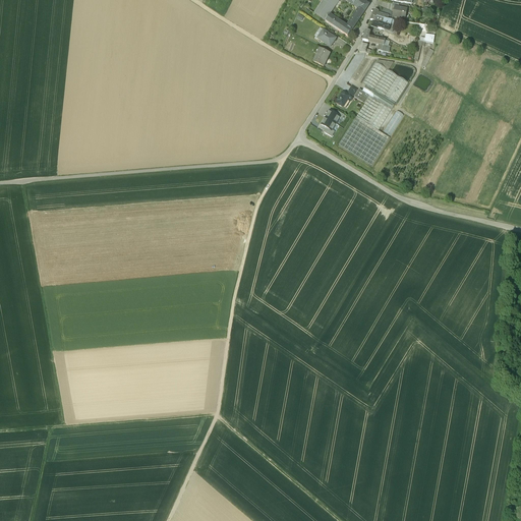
[(340,0),(323,0),(324,0),(322,3),(333,10),(334,9),(337,6),(340,0)]
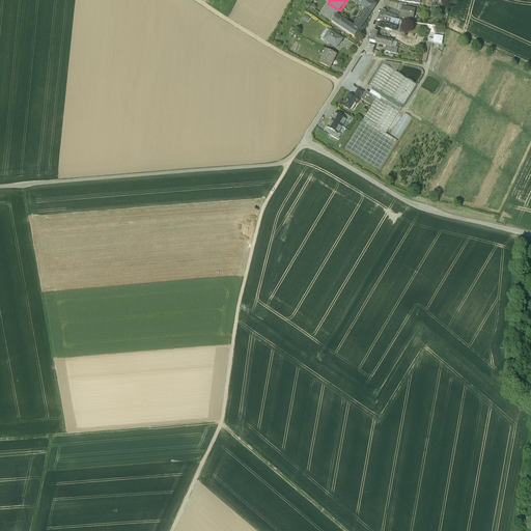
[(375,5),(367,0),(354,0),(366,8),(371,12),(375,5)]
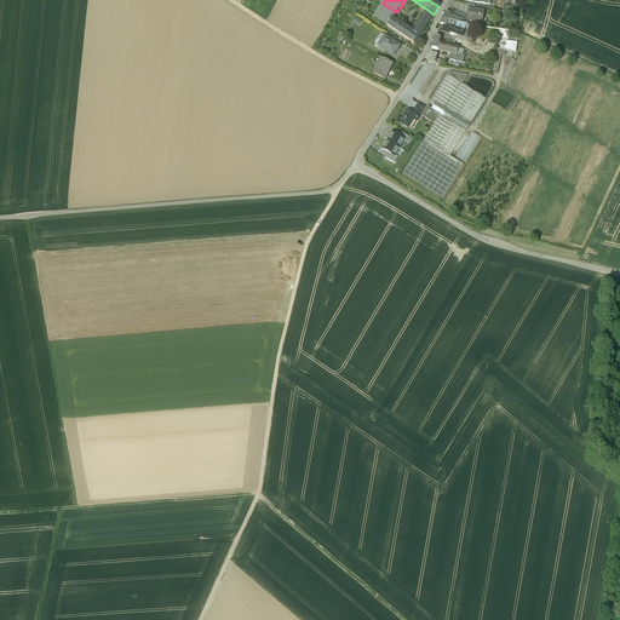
[(383,4),(374,17),(388,26),(392,18),(396,12),(383,4)]
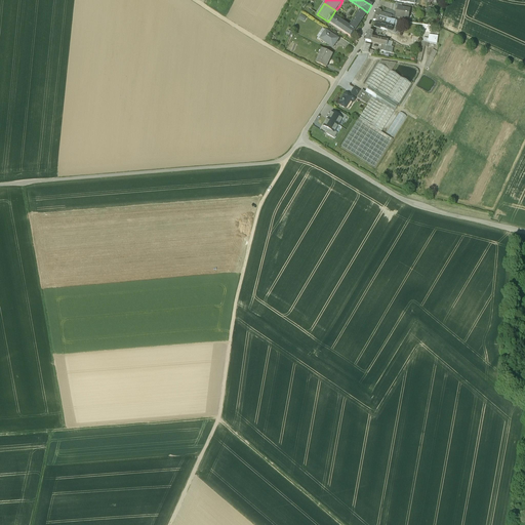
[(402,8),(398,7),(398,8),(399,8),(398,12),(397,12),(396,16),(405,18),(406,14),(407,14),(409,14),(410,10),(402,8)]
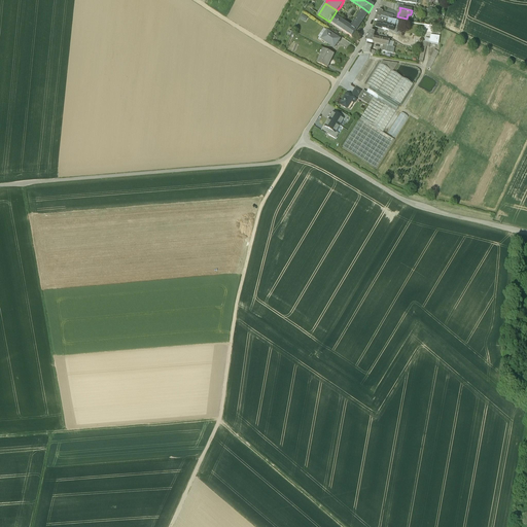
[(363,8),(353,24),(358,28),(369,12),(363,8)]
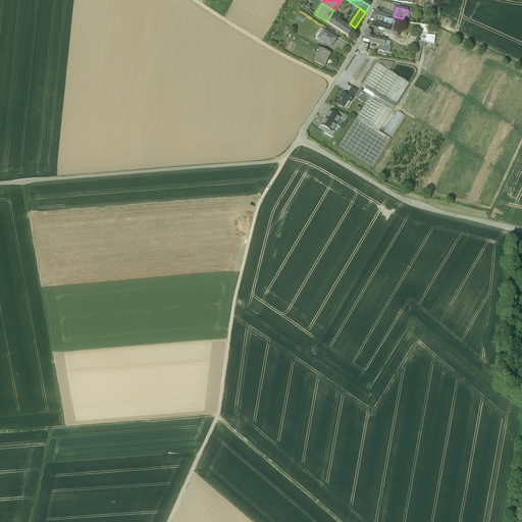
[(348,28),(330,15),(326,21),(349,37),(355,28),(350,23),(348,28)]
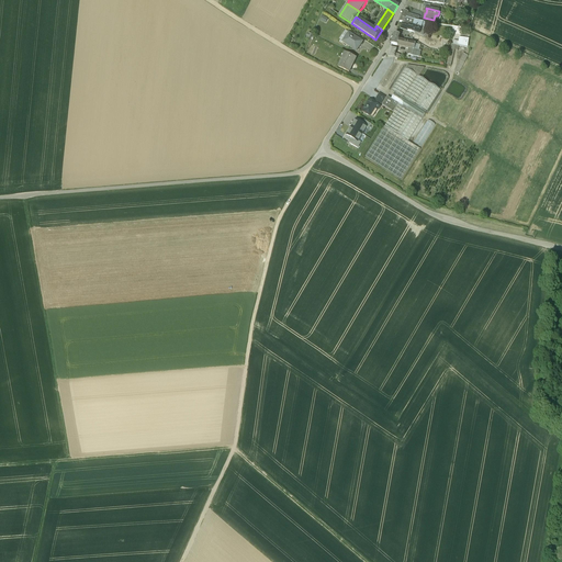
[(348,33),(343,42),(351,48),(352,47),(357,51),(362,43),(357,38),(348,33)]
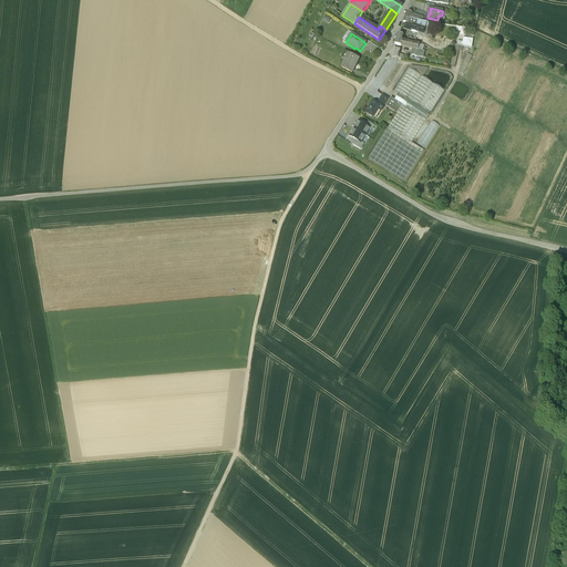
[(462,37),(461,41),(456,41),(455,44),(471,48),(473,39),(462,37)]
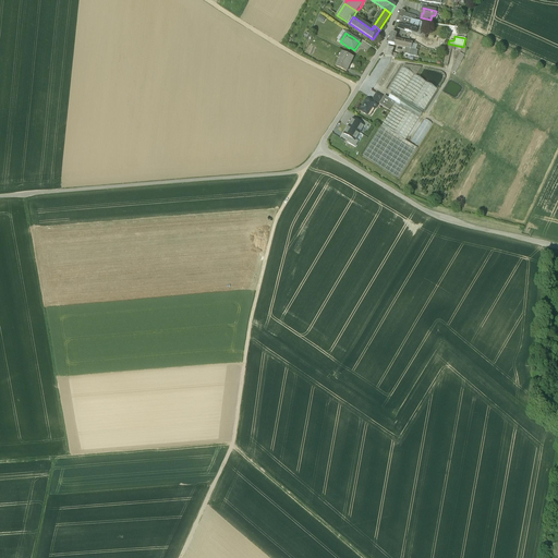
[(401,41),(396,39),(395,45),(407,48),(411,49),(413,44),(401,41)]
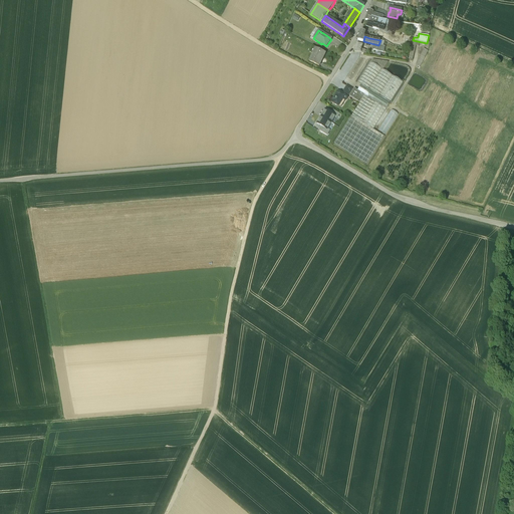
[(362,45),(356,43),(354,51),(360,52),(360,51),(362,45)]
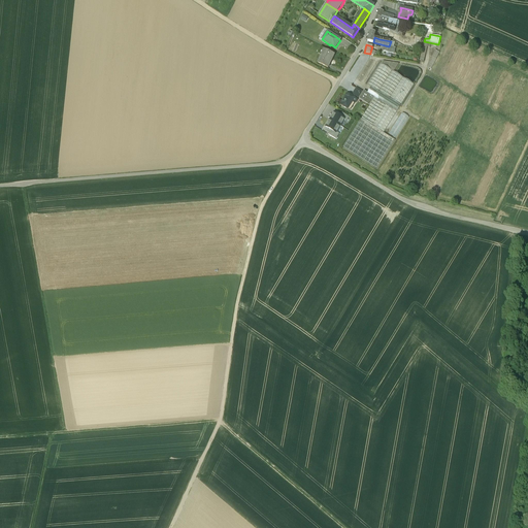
[(333,54),(325,50),(318,63),(328,68),(330,63),(328,62),(333,54)]
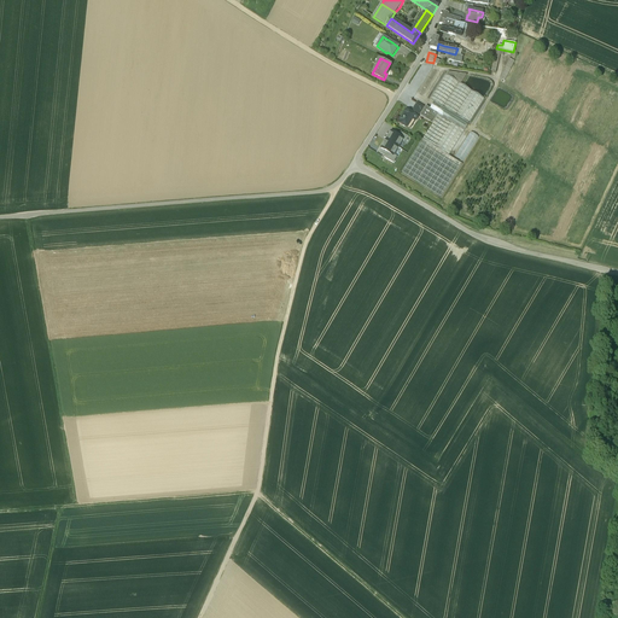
[(505,79),(514,60),(508,58),(500,76),(505,79)]
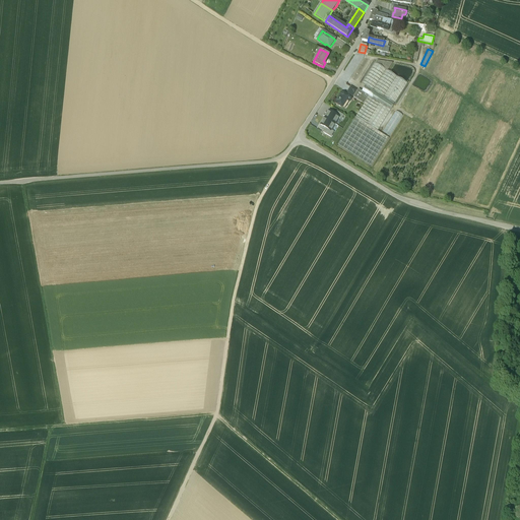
[(375,62),(362,83),(366,86),(362,91),(369,96),(364,104),(338,144),(371,166),(389,138),(377,131),(407,83),(375,62)]
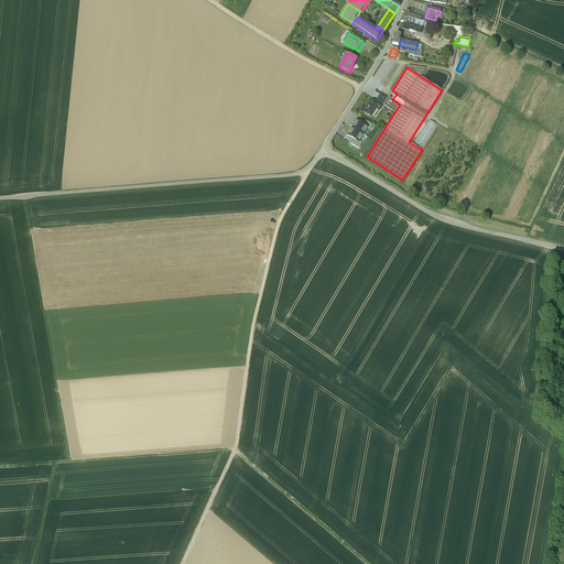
[(386,97),(380,94),(377,99),(382,104),(386,97)]
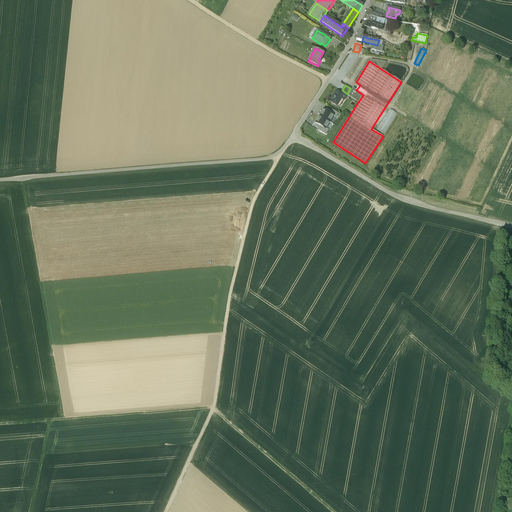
[(356,90),(353,88),(348,95),(358,102),(363,95),(356,90)]
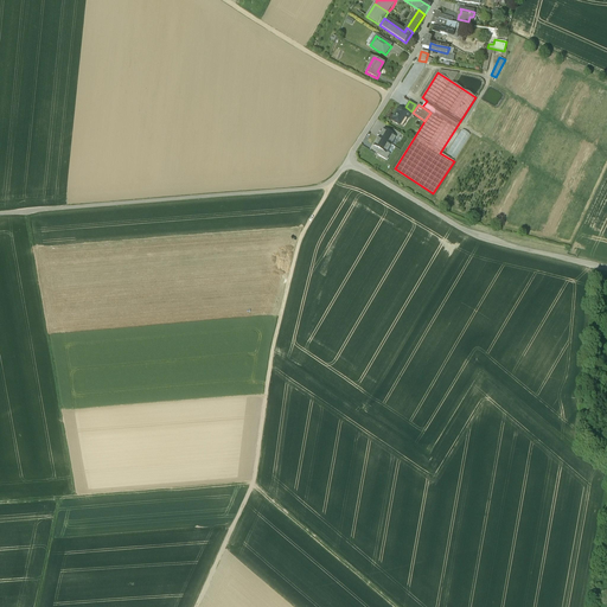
[(402,110),(398,108),(390,120),(395,123),(396,122),(400,125),(404,117),(407,119),(410,115),(402,109),(402,110)]
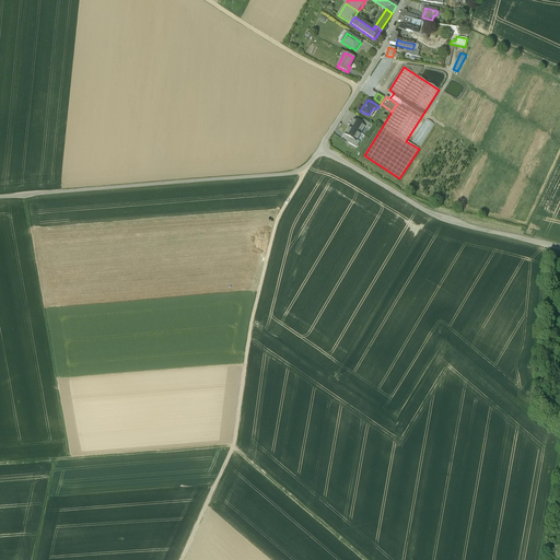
[(365,126),(360,123),(354,119),(350,127),(361,133),(365,127),(365,126)]
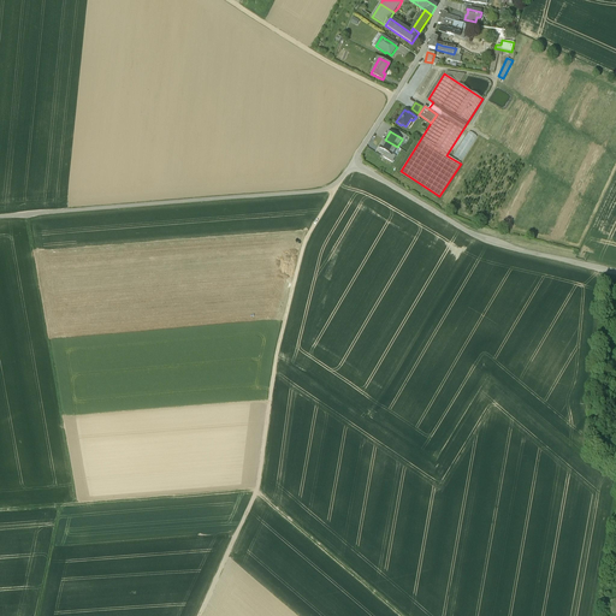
[(408,136),(398,131),(396,135),(402,138),(402,140),(404,142),(408,136)]
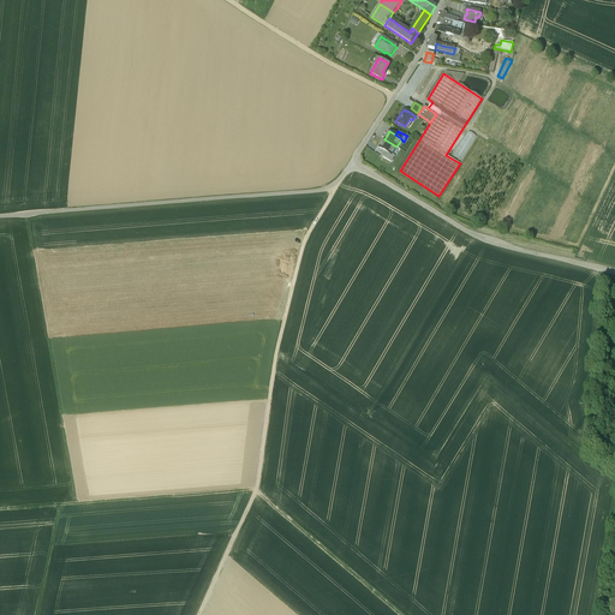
[(453,155),(461,160),(476,136),(469,131),(465,138),(467,139),(463,147),(459,144),(453,155)]
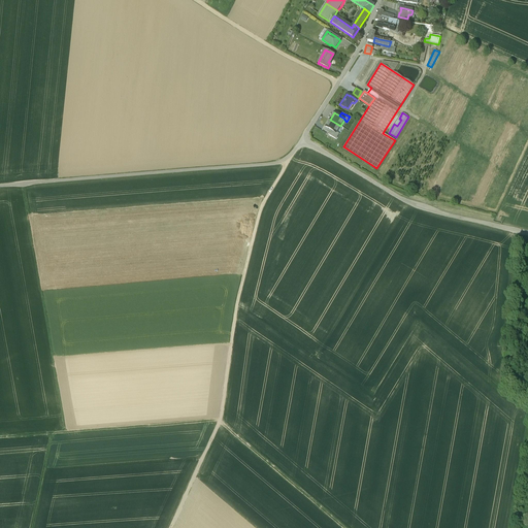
[(340,126),(330,120),(326,127),(331,130),(336,133),(336,132),(340,126)]
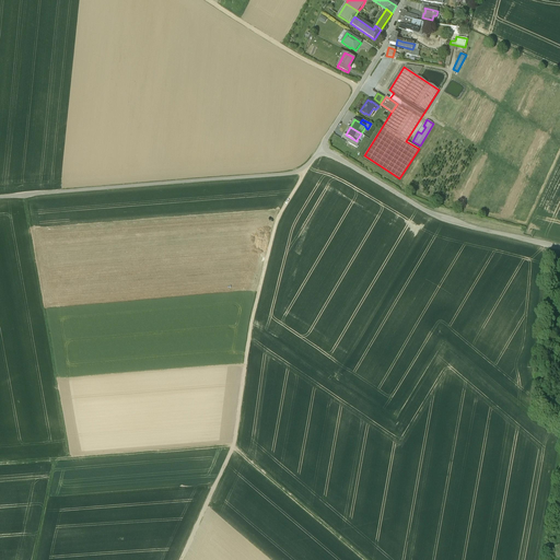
[(357,141),(351,138),(348,142),(357,148),(360,142),(357,140),(357,141)]
